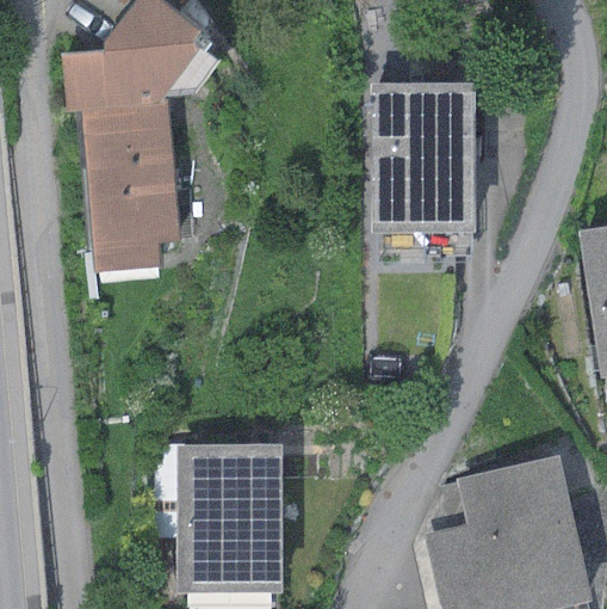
[(134,0),(104,40),(105,50),(61,54),(66,112),(84,110),(94,271),(160,266),(158,241),(179,238),(168,98),(198,96),(218,60),(191,42),(200,31),(161,0),(134,0)]
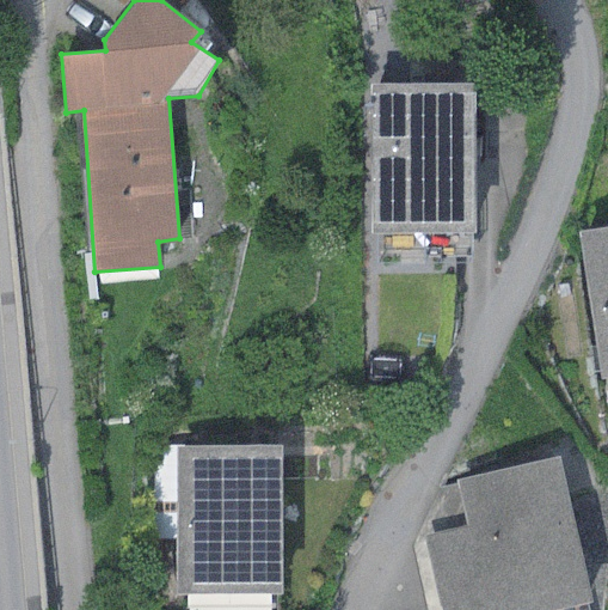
[(476,80),(370,81),(372,233),(476,233),(476,80)]
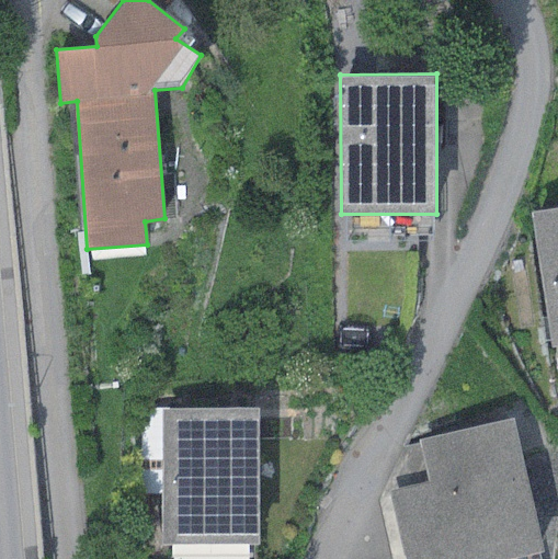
[(557,206),(532,210),(553,346),(557,345),(557,206)]
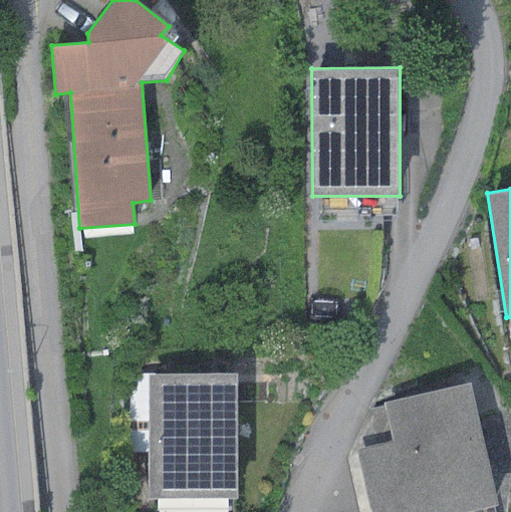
[(235,371),(147,372),(148,498),(235,497),(235,371)]
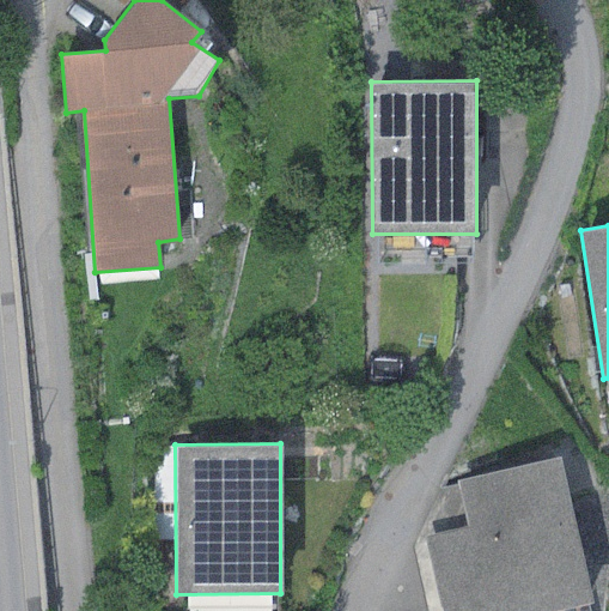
[(560,458),(460,481),(470,526),(428,536),(446,610),(559,610),(594,603),(560,458)]
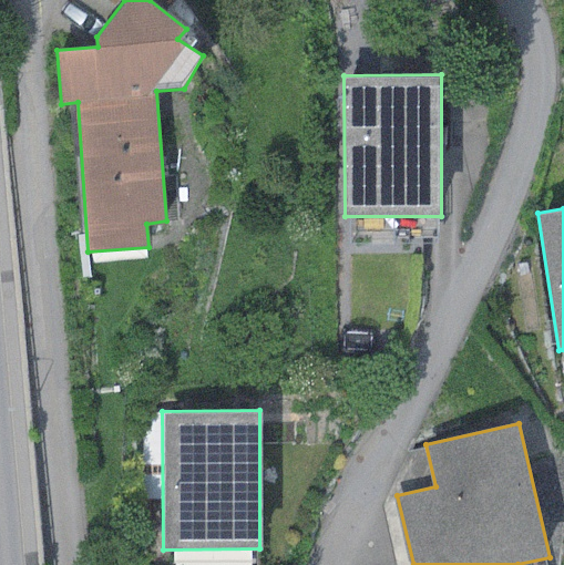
All buildings are outlined.
